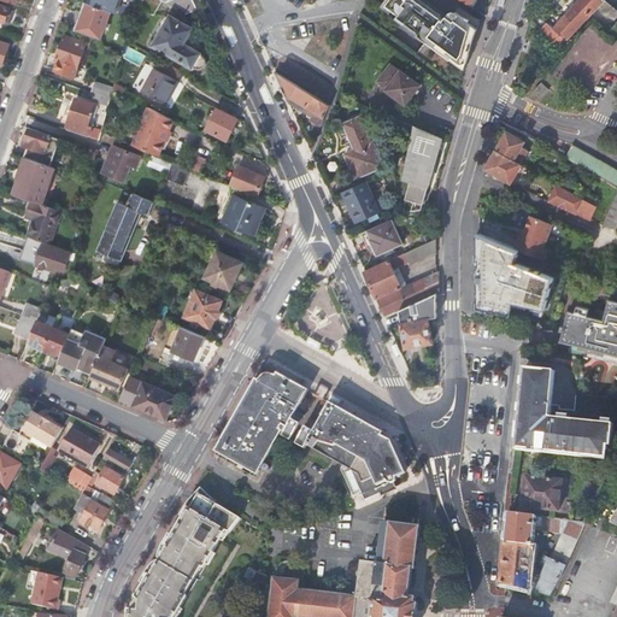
[(93,0),(92,4),(111,11),(115,12),(118,0),(93,0)]
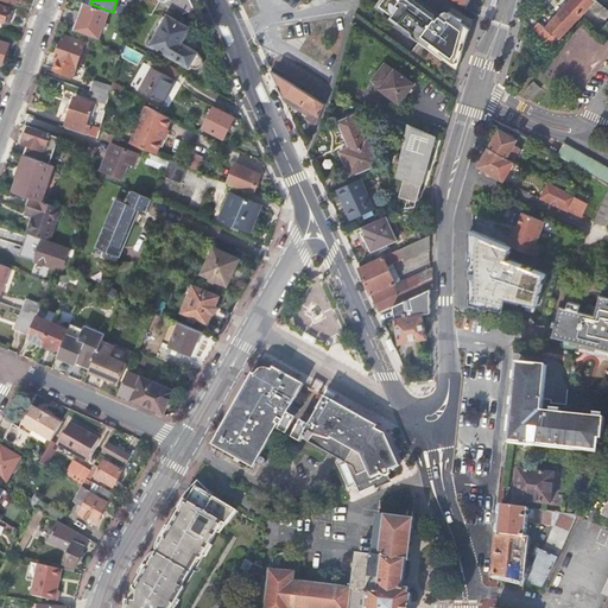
[(151,14),(160,0),(141,0),(138,7),(151,14)]
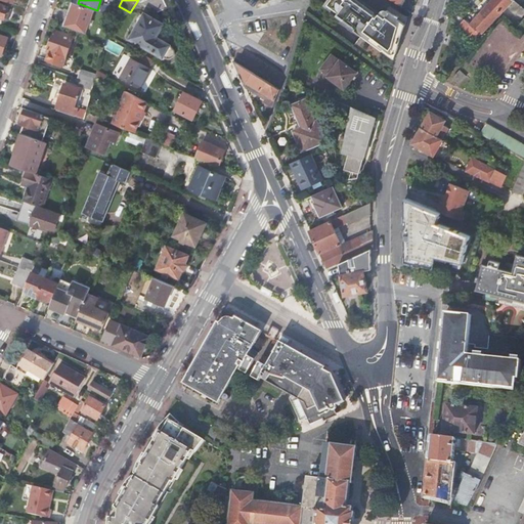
[(138,0),(158,12),(169,7),(165,0),(138,0)]
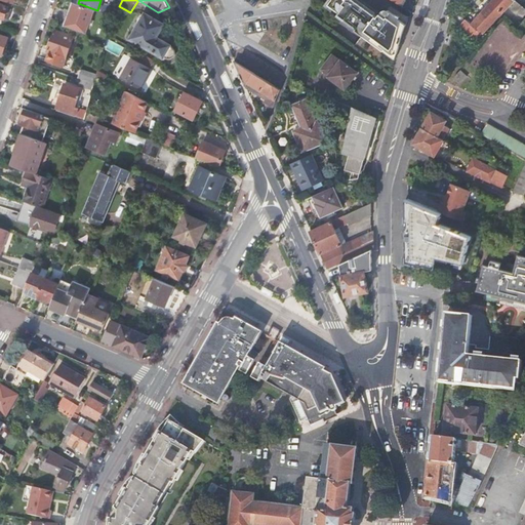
[(401,33),(404,34),(407,25),(400,22),(402,18),(395,14),(386,9),(380,15),(360,0),(332,0),(329,5),(340,13),(338,16),(363,36),(365,34),(390,52),(388,54),(397,59),(401,46),(397,43),(399,41),(396,39),(401,33)]
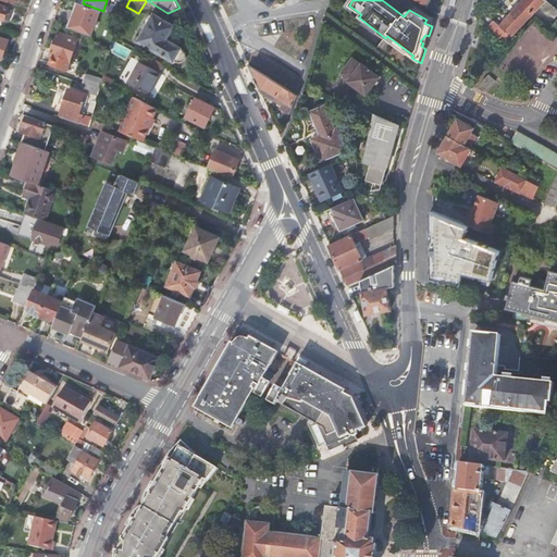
[(535,14),(546,1),(545,0),(523,0),(521,2),(535,14)]
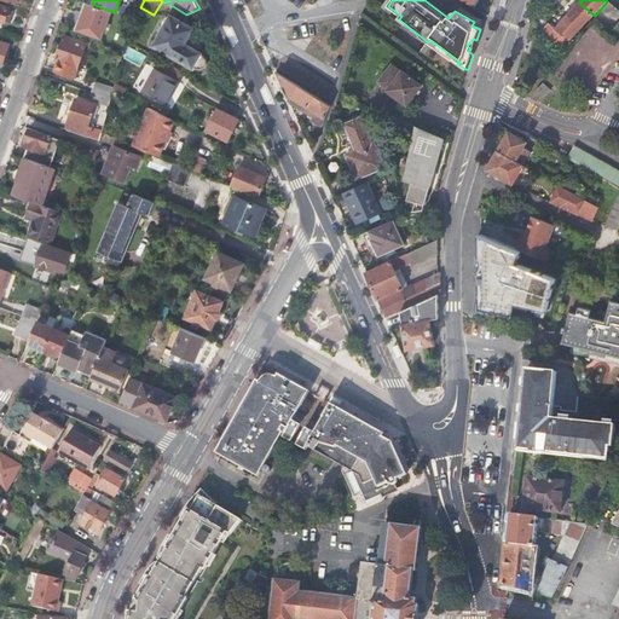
[(111,11),(92,4),(87,3),(77,29),(102,38),(111,11)]
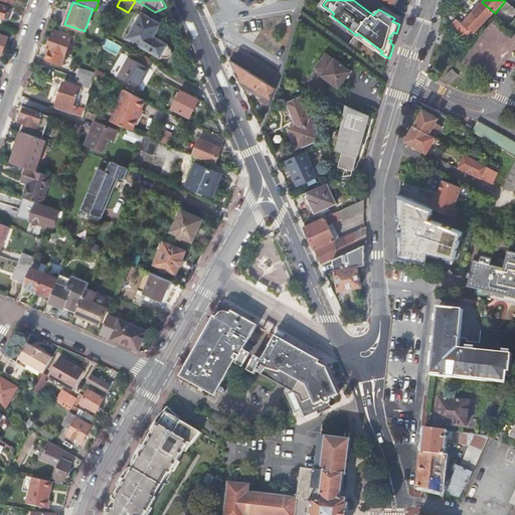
[(485,23),(495,13),(482,2),(473,13),(485,23)]
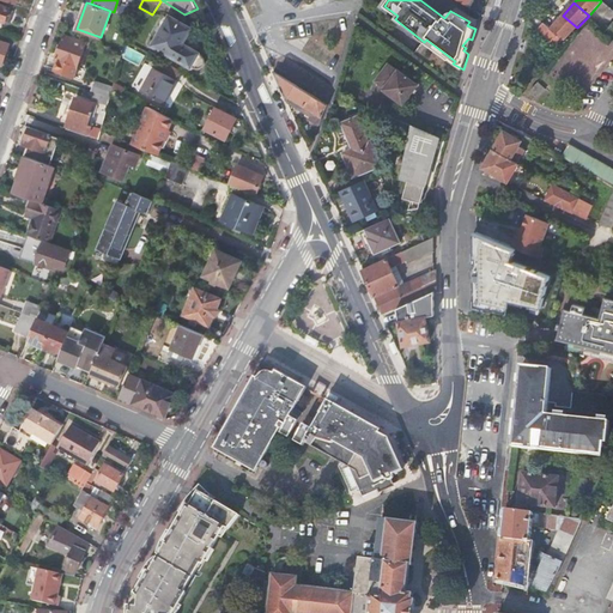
[(0,5),(0,19),(10,23),(16,11),(0,5)]
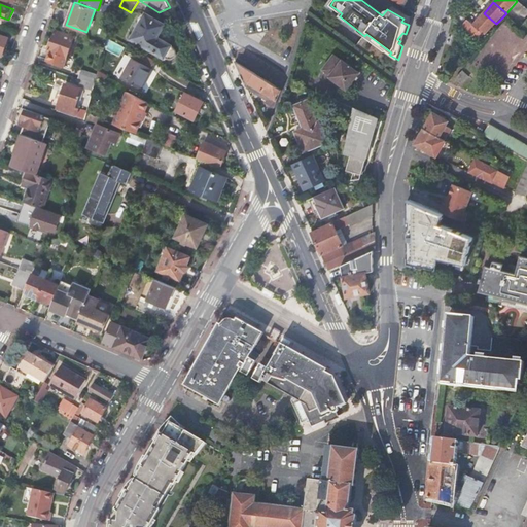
[(164,24),(146,13),(132,38),(167,59),(168,58),(169,59),(170,59),(171,59),(172,59),(173,59),(174,58),(175,57),(176,56),(176,55),(177,54),(177,53),(177,51),(177,50),(176,49),(175,48),(175,47),(174,47),(174,46),(156,37),(164,24)]
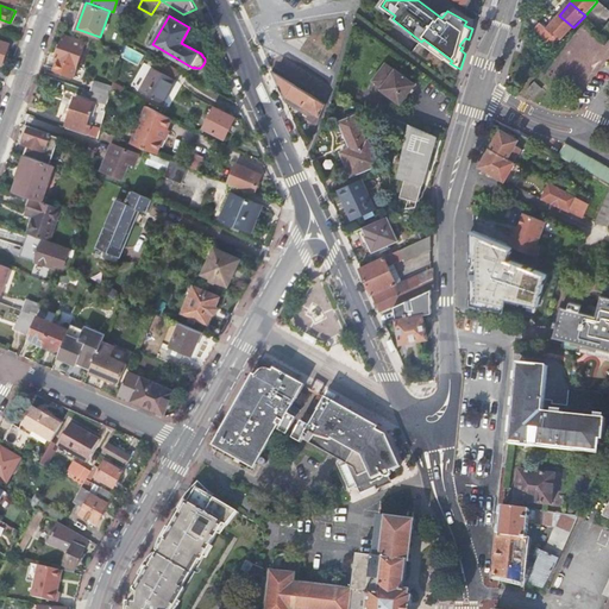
[(535,31),(548,41),(556,46),(573,27),(559,16),(547,29),(541,24),(535,31)]
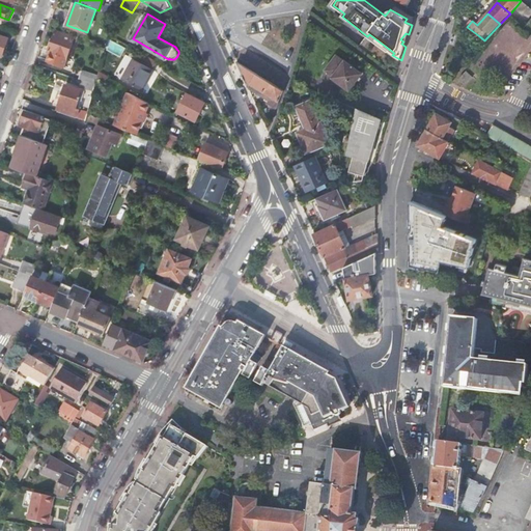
[(63,65),(75,36),(56,30),(48,51),(51,52),(48,60),(63,65)]
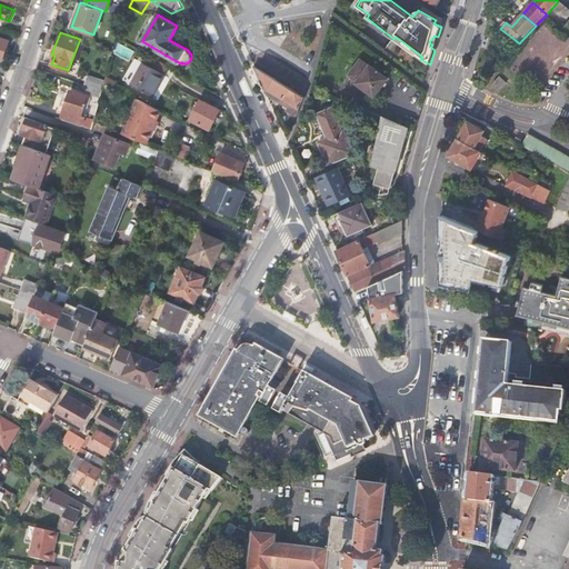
[(0,37),(0,59),(2,60),(9,41),(0,37)]
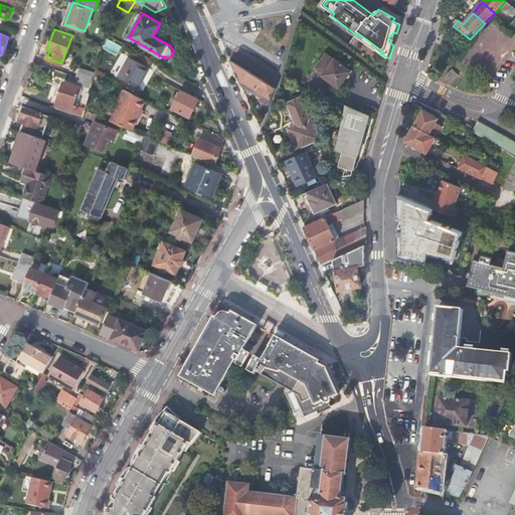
[(92,41),(102,44),(104,39),(94,35),(92,41)]
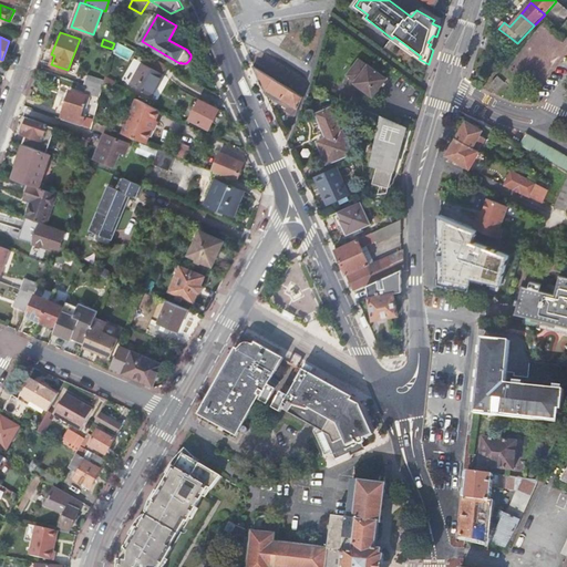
[(162,73),(166,64),(151,55),(146,64),(143,62),(131,84),(152,96),(164,74),(162,73)]
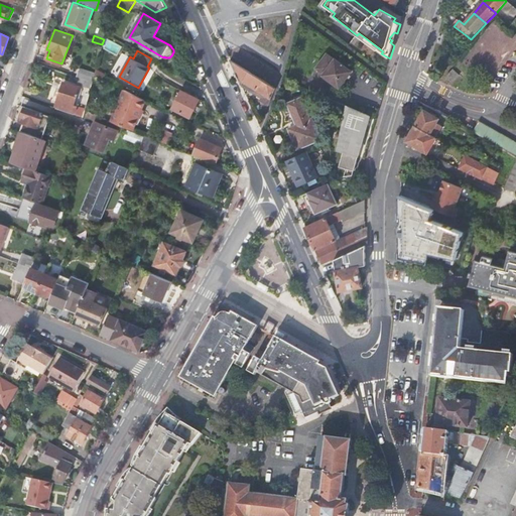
[(327,53),(315,68),(324,75),(340,88),(352,71),(336,58),(335,59),(327,53)]
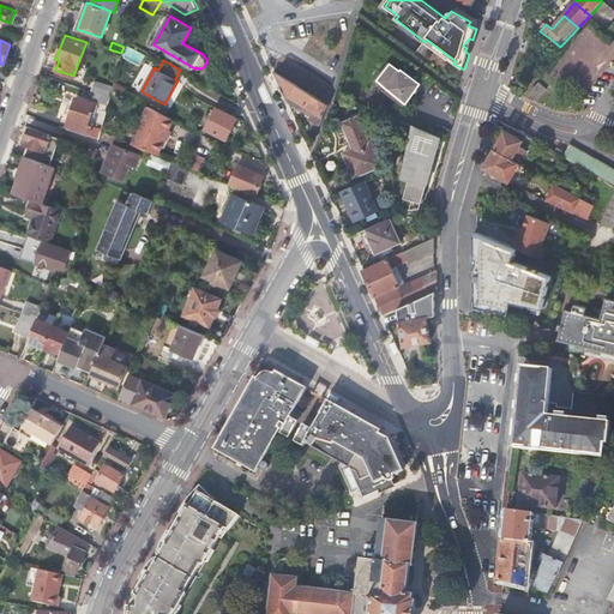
[(313,122),(317,125),(325,104),(271,70),(286,102),(299,112),(301,106),(317,115),(313,122)]
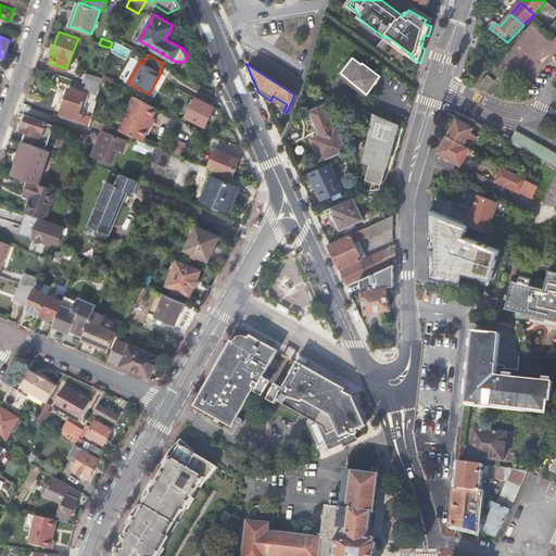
[(86,83),(100,87),(102,79),(85,74),(81,81),(86,83)]
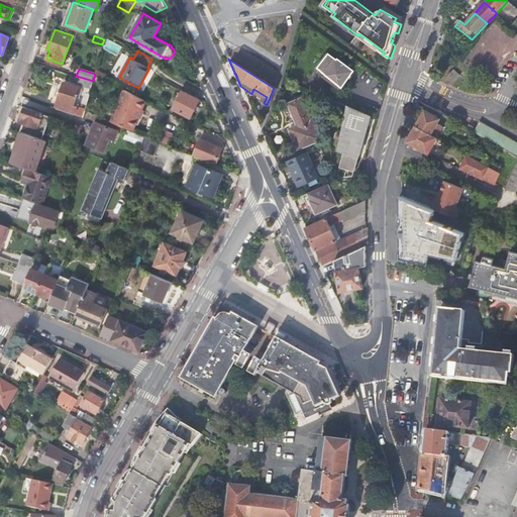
[(105,75),(96,70),(95,74),(103,79),(105,75)]
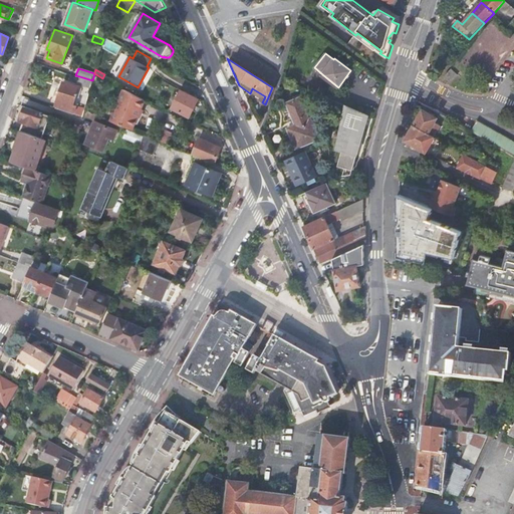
[(460,75),(454,70),(447,78),(454,84),(460,75)]
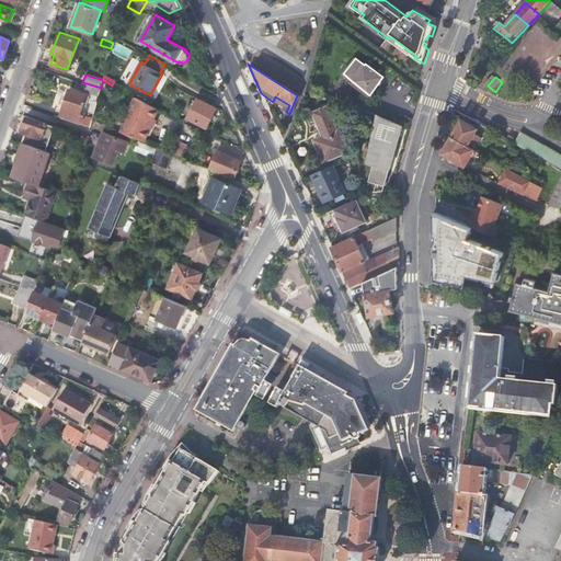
[(99,96),(101,88),(87,83),(84,91),(99,96)]
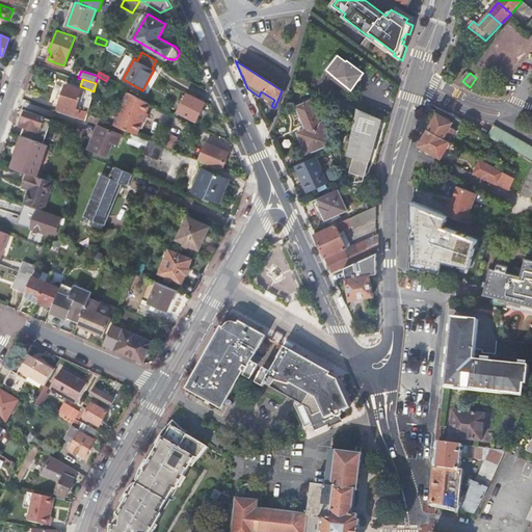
[(85,121),(88,113),(88,112),(79,109),(85,90),(65,85),(60,103),(60,104),(58,111),(85,121)]
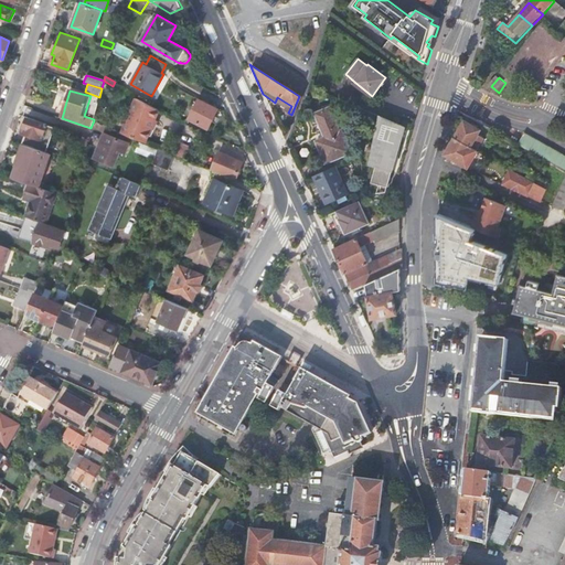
[(138,139),(140,140),(147,142),(152,128),(157,119),(160,110),(137,98),(123,132),(138,139)]
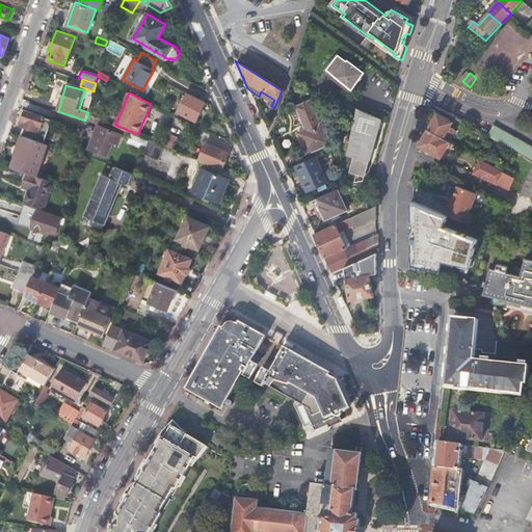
[(196,121),(206,102),(188,92),(179,112),(196,121)]
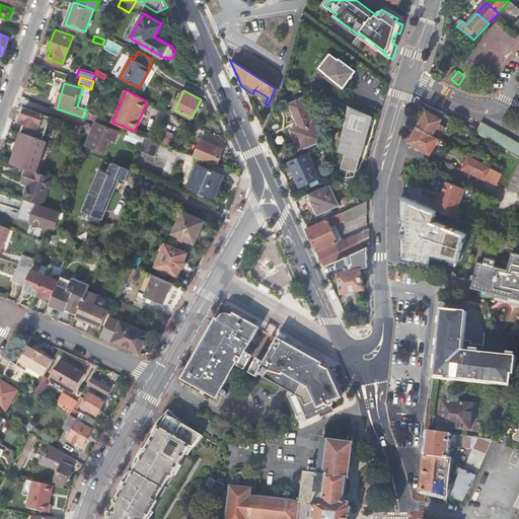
[(300,126),(292,129),(300,149),(322,139),(314,120),(312,121),(303,98),(291,104),(300,126)]
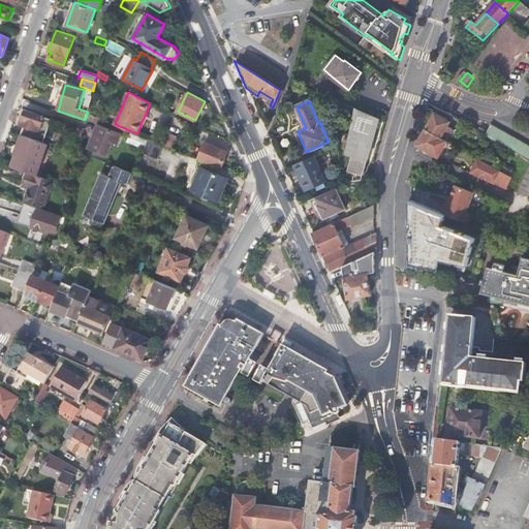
[(362,179),(380,118),(356,109),(348,154),(352,155),(348,172),(355,174),(354,180),(362,179)]
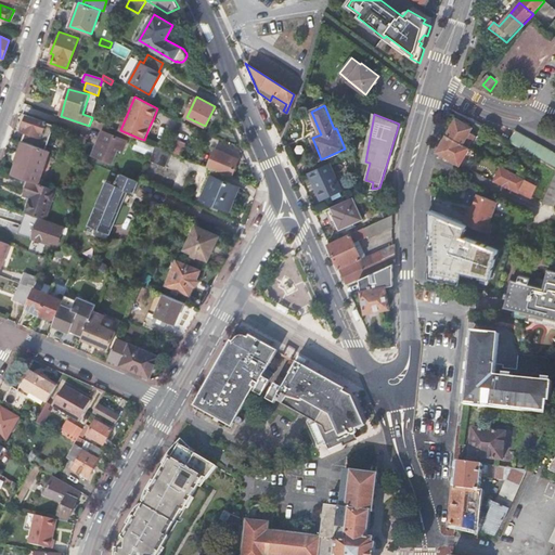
[(23,141),(24,141),(38,146),(47,121),(27,115),(22,130),(26,132),(23,141)]
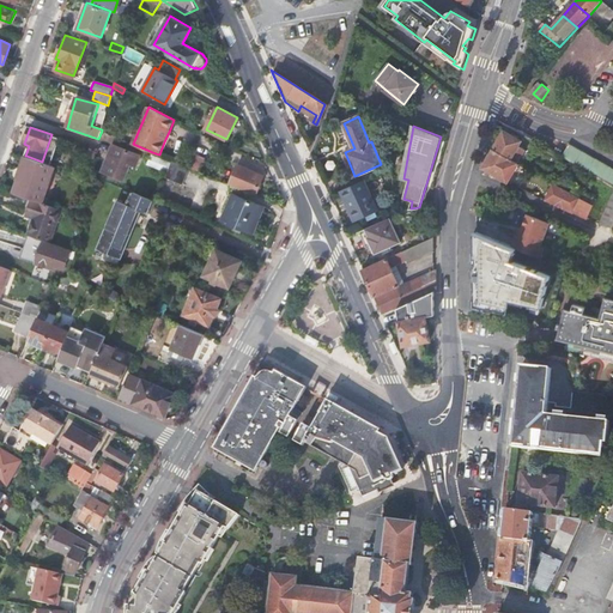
[(504,132),(495,149),(519,163),(526,150),(521,146),(520,149),(517,147),(521,140),(504,132)]
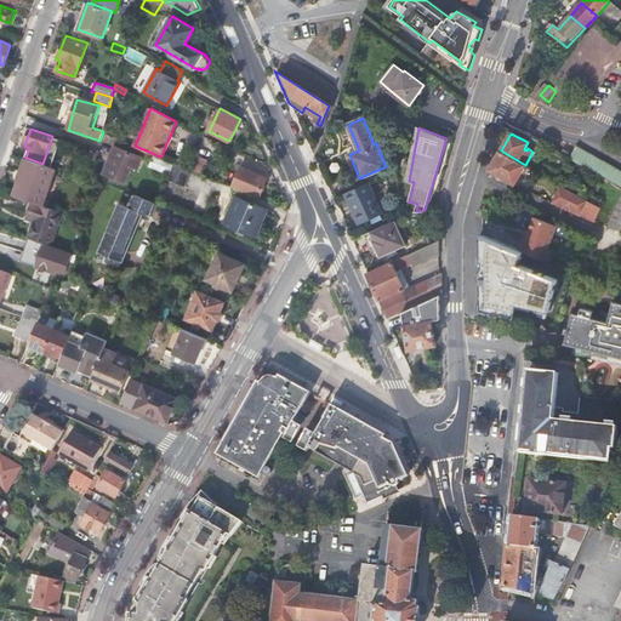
[(104,174),(124,182),(131,166),(137,169),(142,158),(115,147),(104,174)]
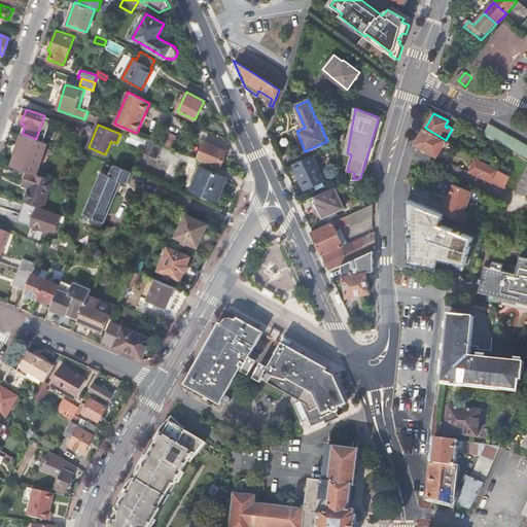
[(526,159),(526,145),(491,125),(485,135),(526,159)]
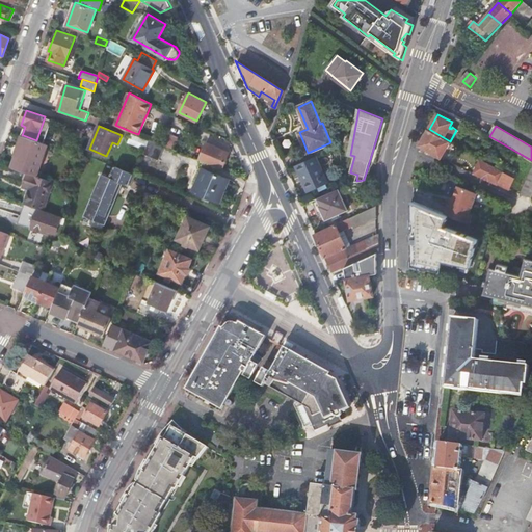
[(441,156),(450,141),(429,129),(421,144),(441,156)]
